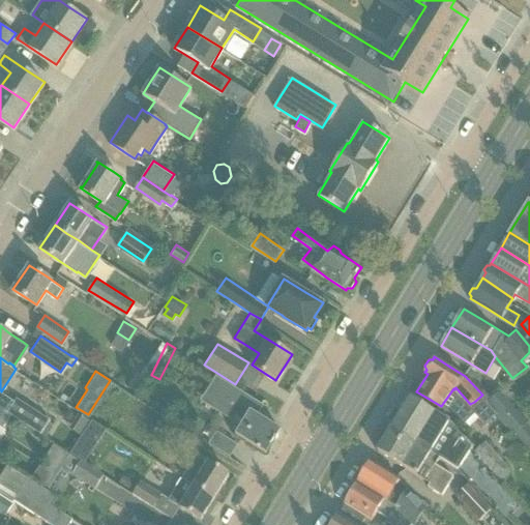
[(137,372),(127,385),(137,391),(148,375),(141,371),(139,373),(137,372)]
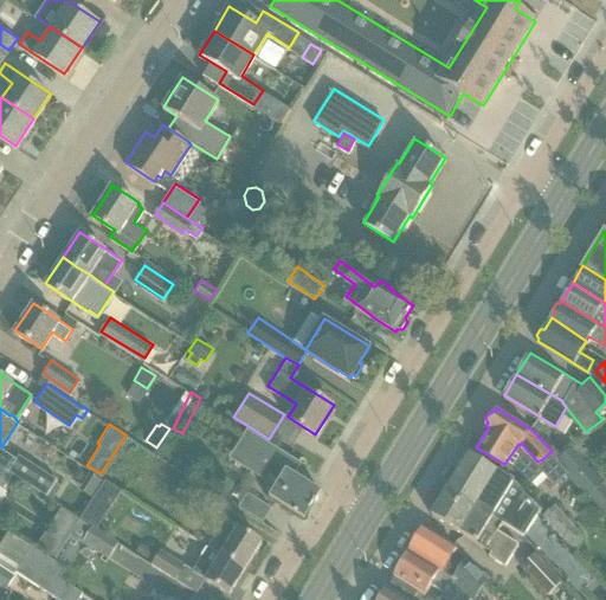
[(279,479),(269,496),(292,511),(304,517),(321,490),(289,470),(296,457),(252,430),(240,449),(252,457),(250,462),(268,471),(279,479)]
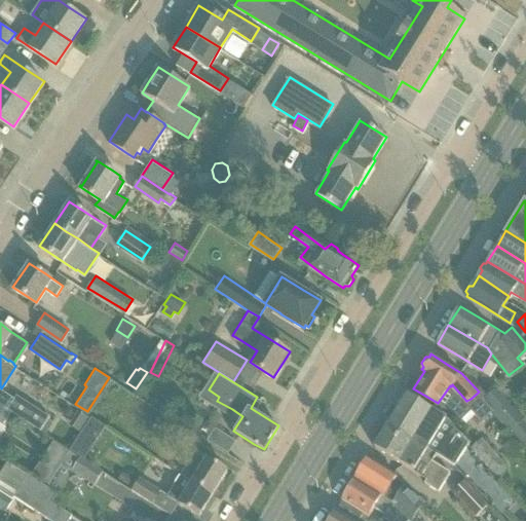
[(523,418),(496,386),(483,397),(510,429),(512,428),(522,441),(525,438),(525,424),(522,419),(523,418)]
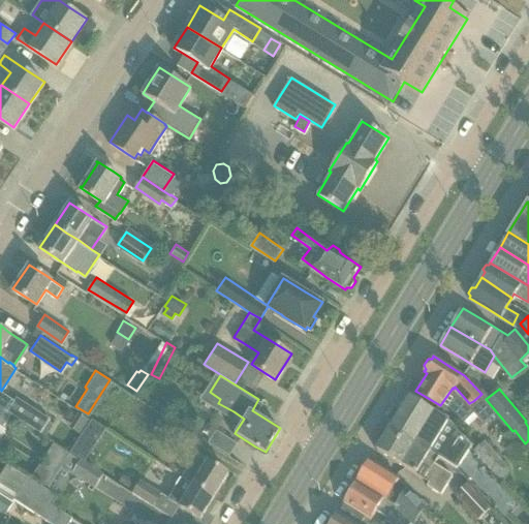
[(13,398),(6,409),(10,412),(10,411),(45,434),(53,423),(48,420),(49,417),(16,395),(13,398)]
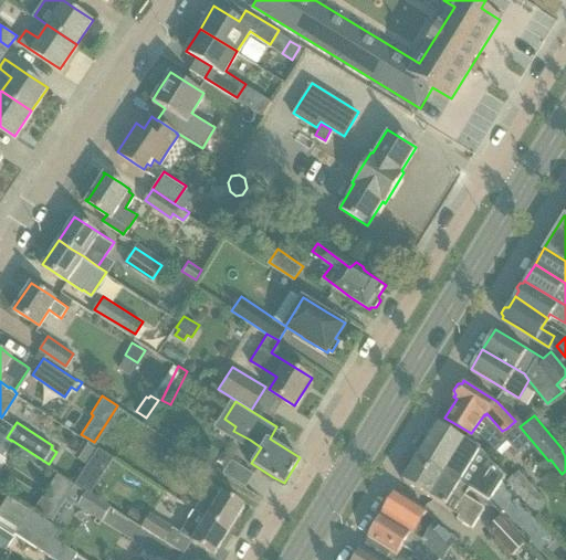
[(420,451),(418,454),(469,485),(488,497),(495,487),(503,474),(479,446),(457,433),(438,422),(420,451)]
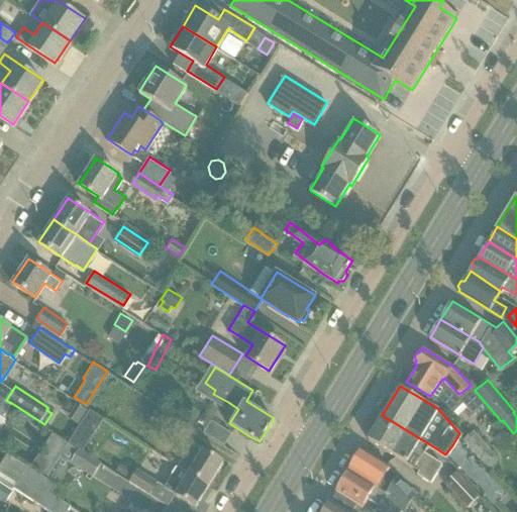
[(0,423),(4,416),(2,415),(10,403),(6,400),(0,396),(0,423)]
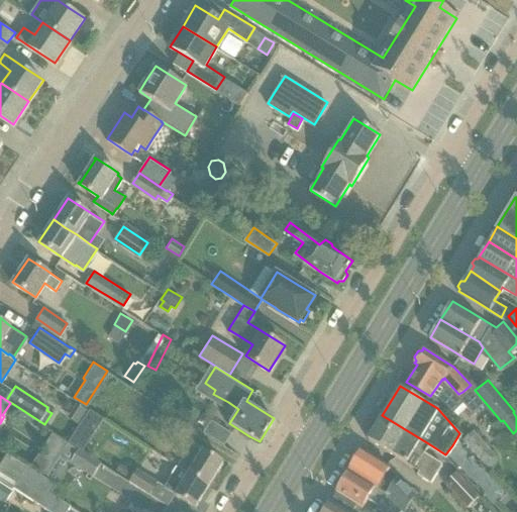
[(194,425),(159,403),(149,418),(185,440),(194,425)]
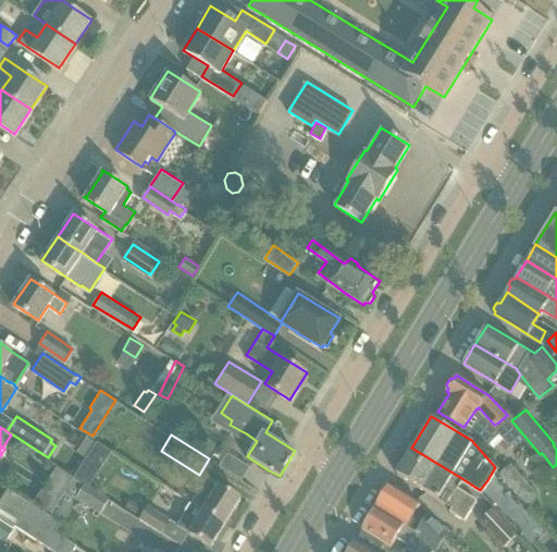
[(411,448),(396,471),(452,505),(449,510),(463,518),(475,498),(456,486),(461,478),(411,448)]
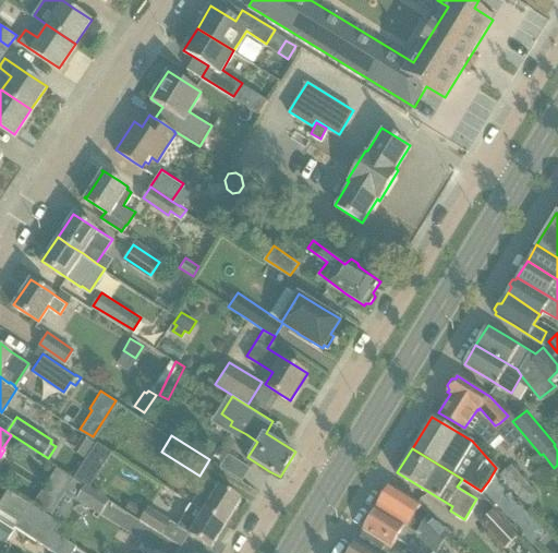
[(228,452),(219,465),(242,480),(251,466),(228,452)]
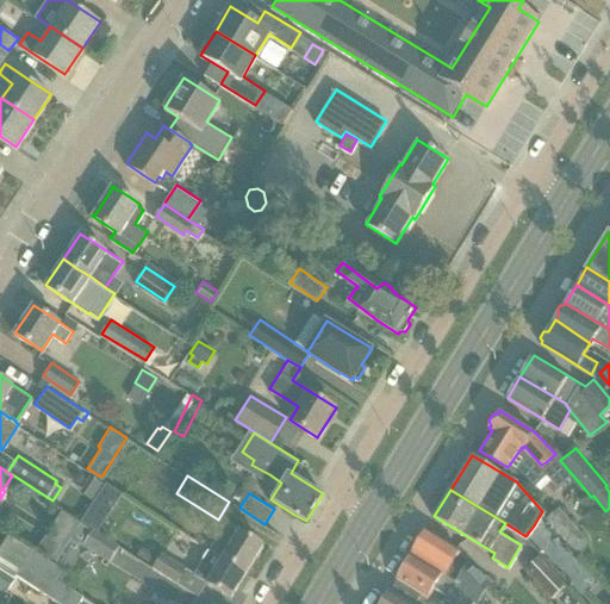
[(578,539),(584,534),(558,505),(546,516),(577,552),(584,545),(578,539)]
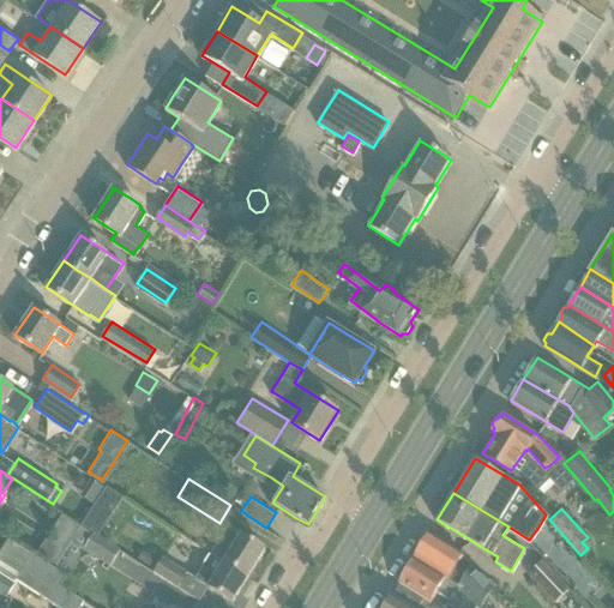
[(83,547),(92,530),(80,523),(53,565),(53,566),(66,573),(82,546),(83,547)]
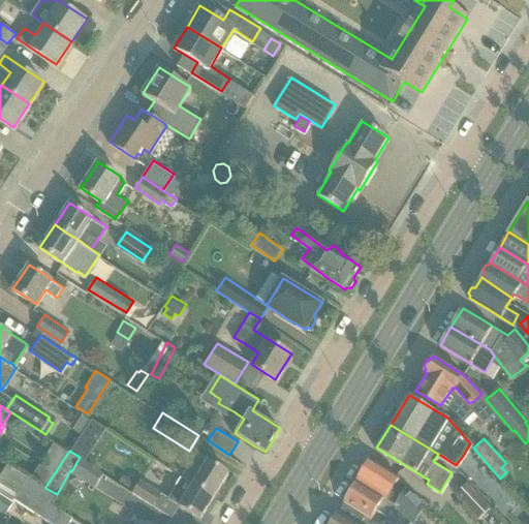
[(182,474),(214,494),(227,471),(211,461),(196,452),(189,463),(182,474)]
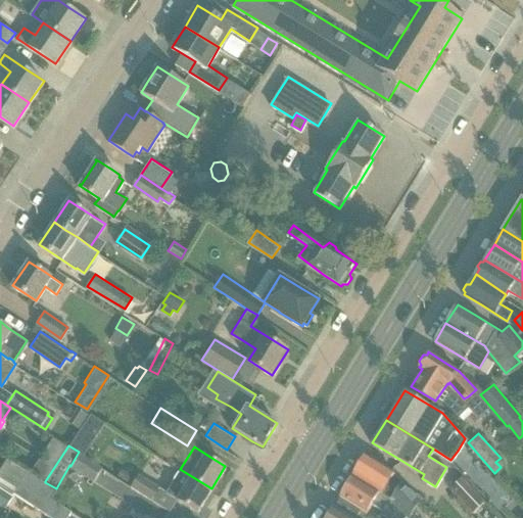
[(79,452),(70,466),(93,479),(102,465),(80,452),(79,452)]
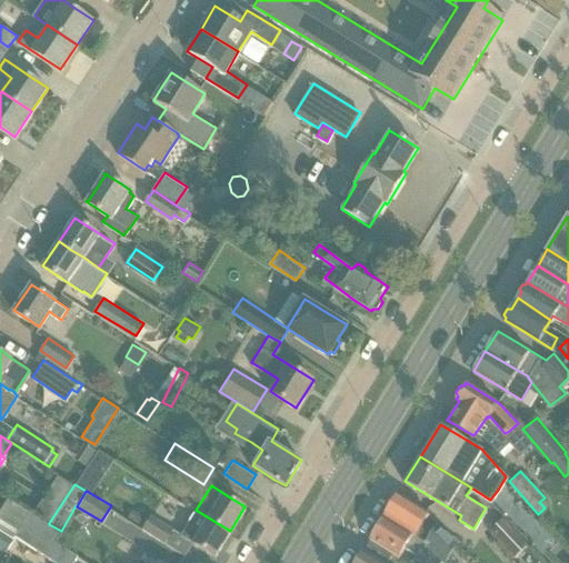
[(398,493),(385,515),(422,539),(443,562),(445,562),(456,541),(437,522),(432,529),(421,522),(429,512),(417,504),(398,493)]
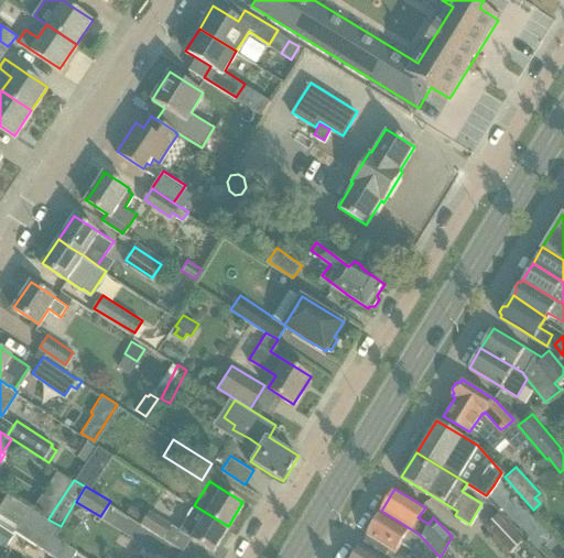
[(71,557),(77,549),(55,536),(61,526),(49,520),(49,518),(30,506),(29,506),(6,492),(2,499),(0,502),(0,524),(13,533),(14,531),(46,550),(58,557),(71,557)]
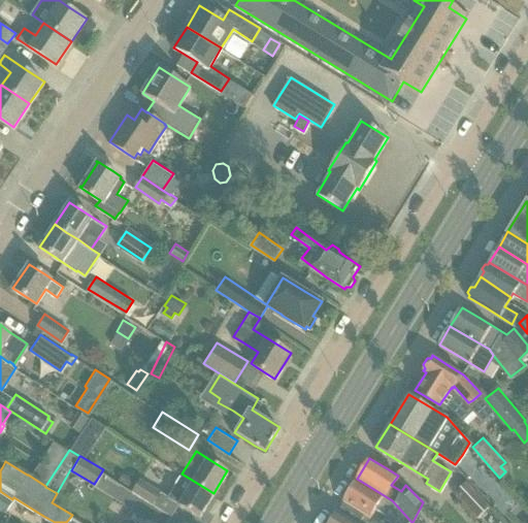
[(123,471),(119,480),(132,488),(137,481),(123,471)]
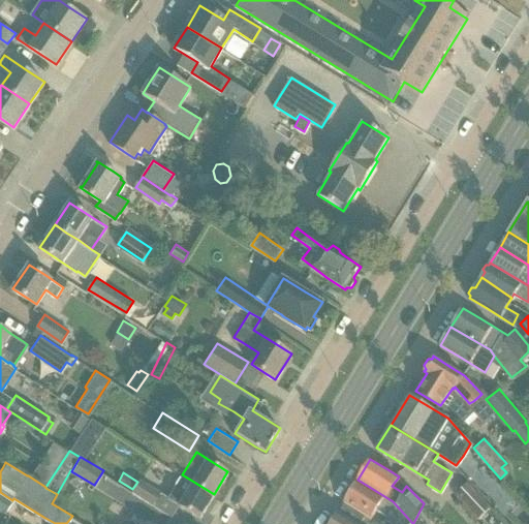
[(167,497),(182,506),(199,517),(214,494),(182,474),(175,485),(167,497)]
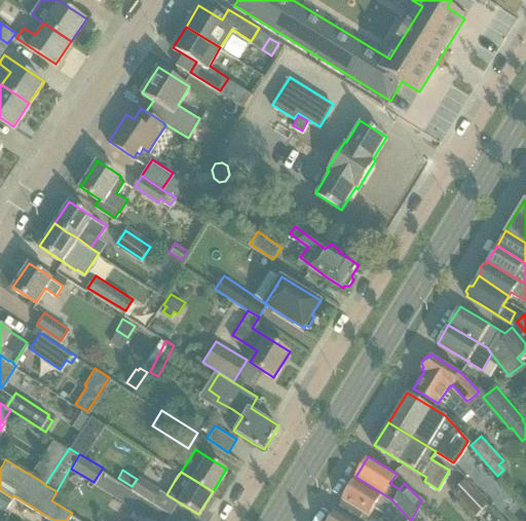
[(132,486),(130,488),(152,501),(160,489),(138,476),(137,479),(132,486)]
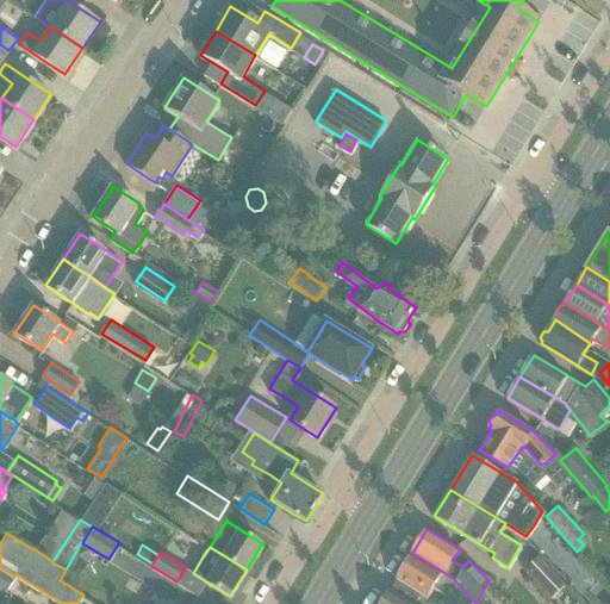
[(411,553),(397,578),(417,590),(427,597),(433,585),(446,593),(441,598),(446,603),(477,603),(475,603),(453,578),(411,553)]
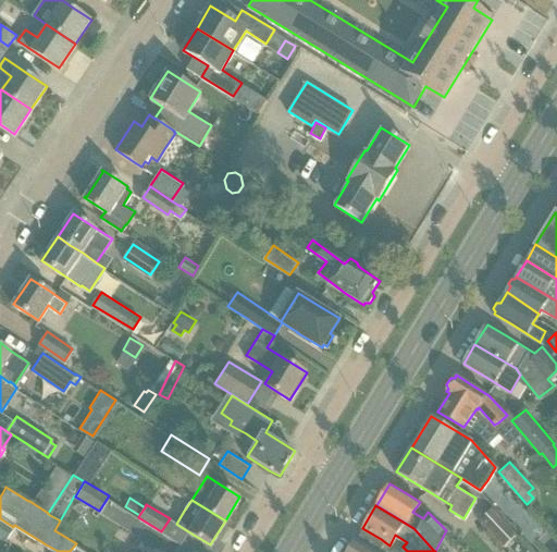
[(478,518),(503,544),(516,531),(492,505),(478,518)]
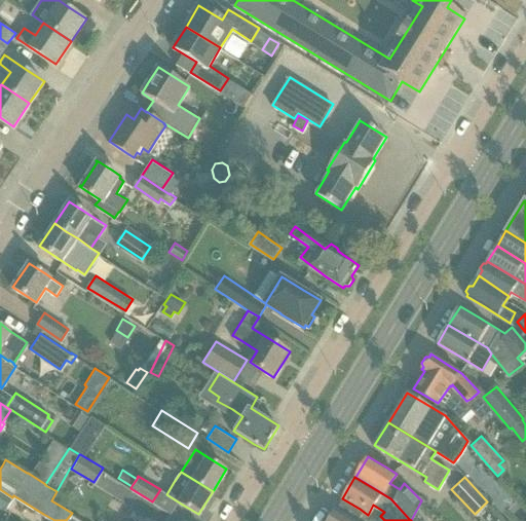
[(0,489),(0,504),(5,507),(12,497),(0,489)]
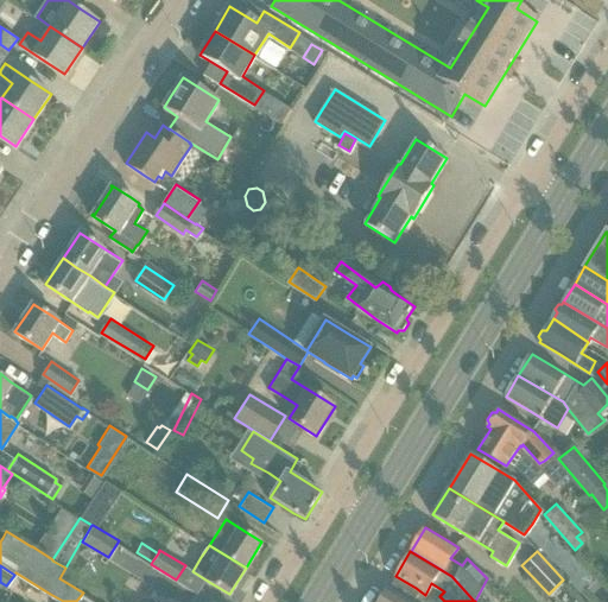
[(411,601),(388,588),(379,601),(411,601)]
